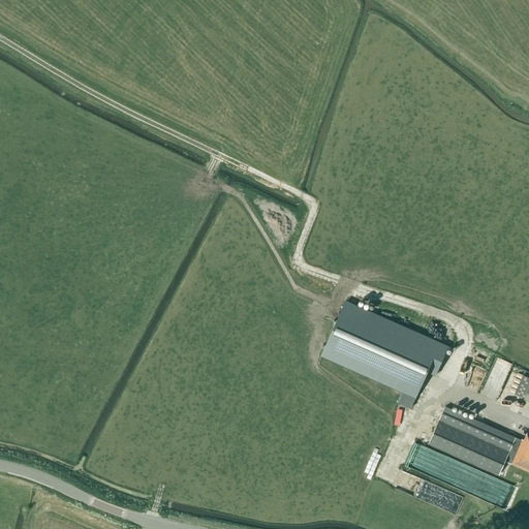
[(346,300),(321,354),(415,398),(428,371),(435,375),(448,346),(346,300)]
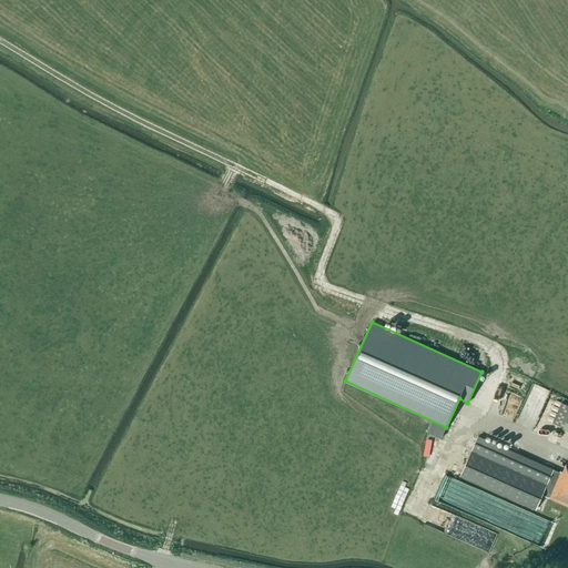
[(524,385),(527,381),(514,372),(510,376),(524,385)]
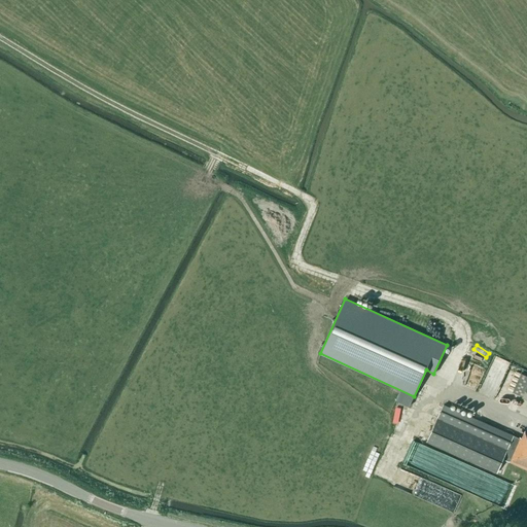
[(479,391),(496,397),(511,359),(493,353),(479,391)]
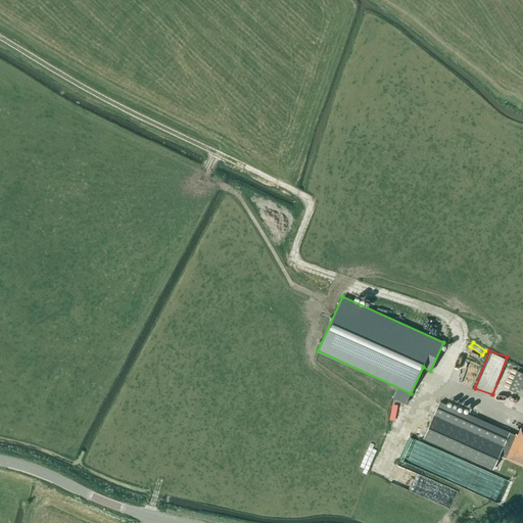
[(522,426),(518,435),(516,434),(515,435),(440,402),(424,439),(522,482),(522,426)]
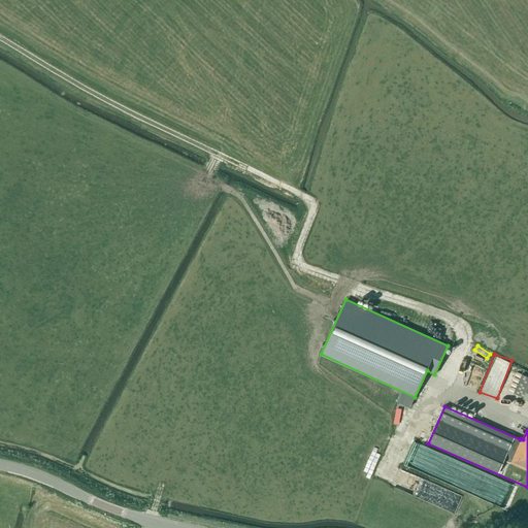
[(498,494),(503,484),(498,481),(493,492),(498,494)]
